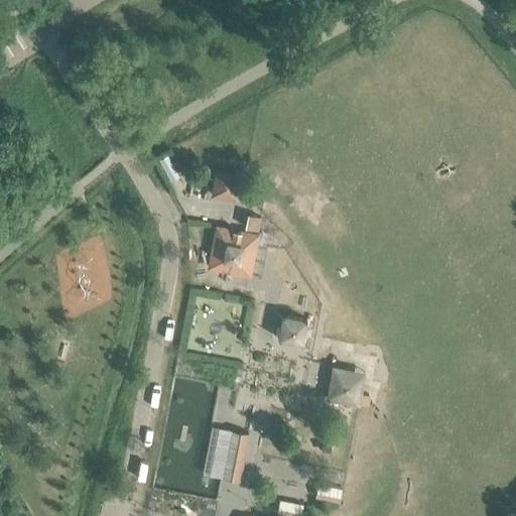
[(209,191),(234,200),(242,174),(217,166),(209,191)]
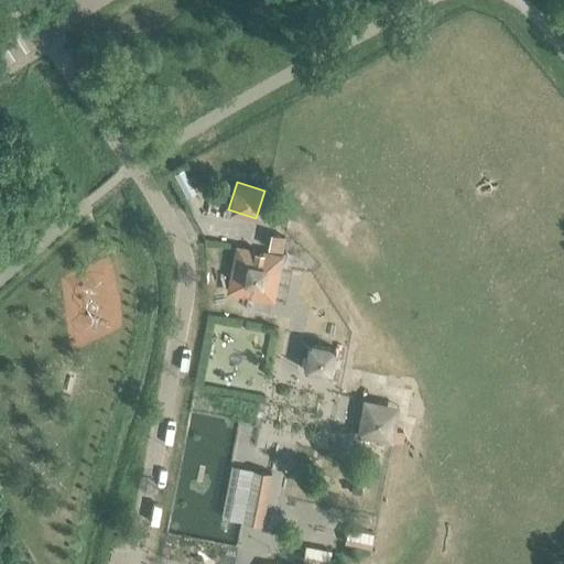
[(281,250),(283,237),(270,235),(268,248),(281,250)]
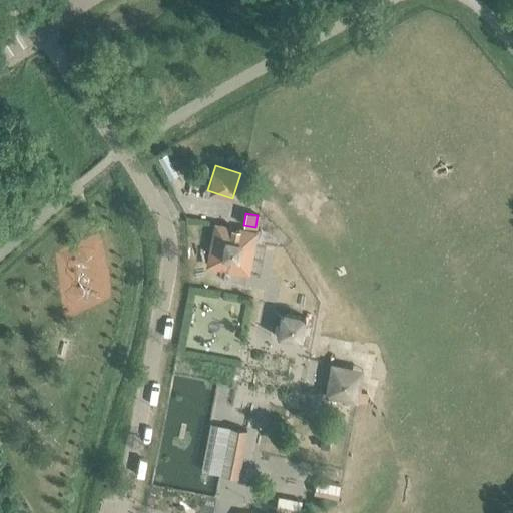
[(254,233),(214,225),(206,266),(246,273),(254,233)]
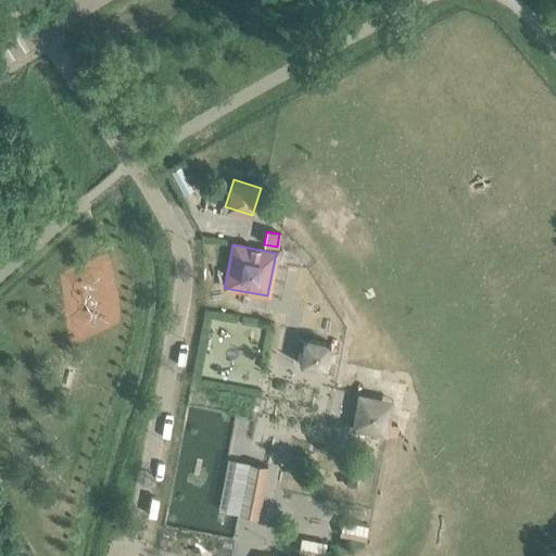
[(330,343),(303,338),(299,364),(325,369),(330,343)]
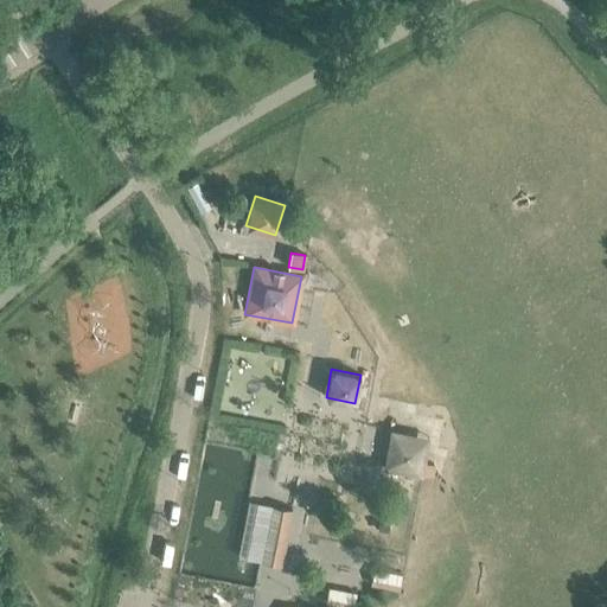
[(421,477),(423,461),(387,454),(383,468),(421,477)]
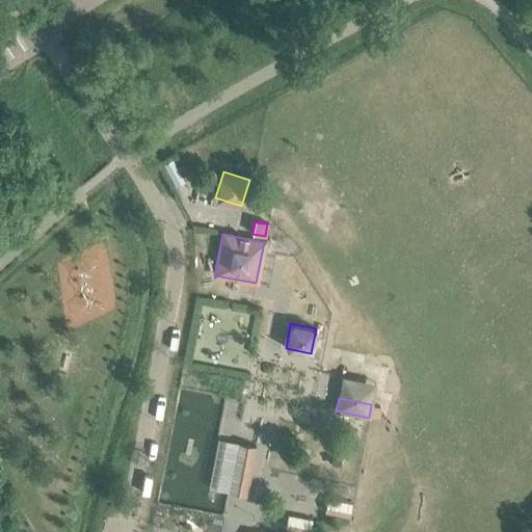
[(370,416),(377,417),(379,406),(372,405),(370,416)]
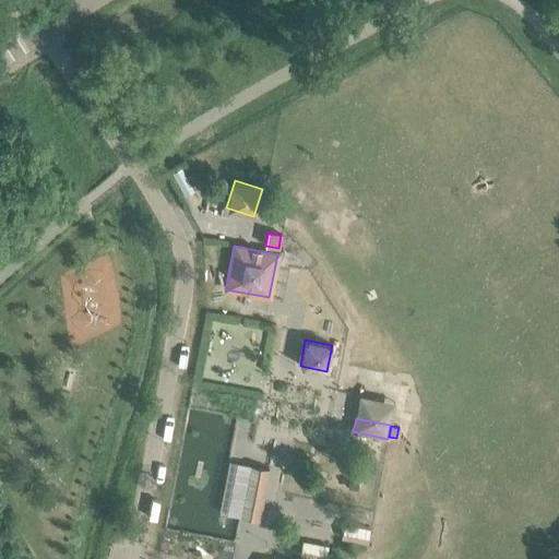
[(248,520),(258,521),(269,468),(259,466),(259,467),(229,461),(218,513),(226,514),(248,519),(248,520)]
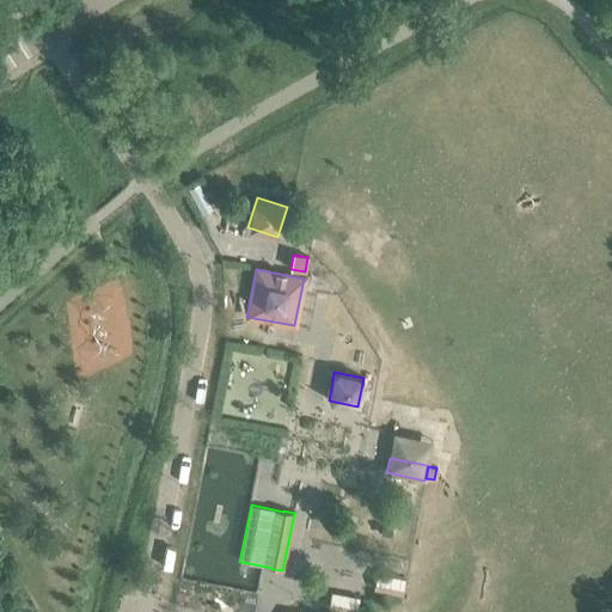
[(379,575),(377,589),(402,594),(405,580),(379,575)]
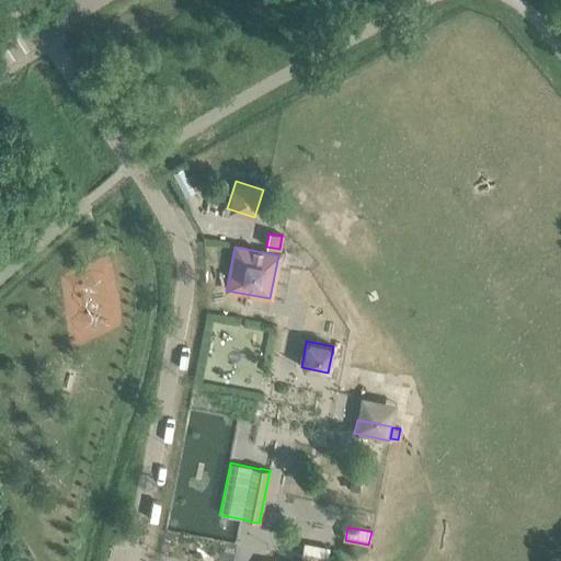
[(302,544),(300,557),(321,560),(327,560),(329,549),(302,544)]
